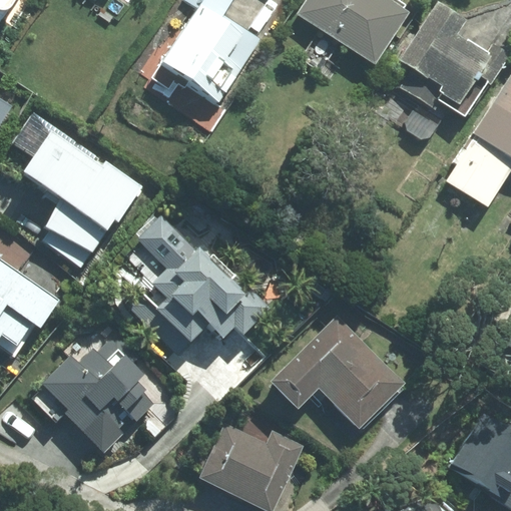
[(0,0),(0,12),(3,13),(11,0),(0,0)]
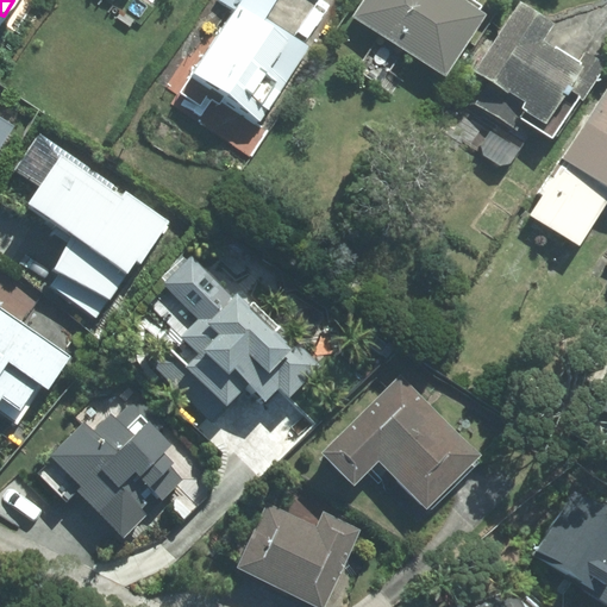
[(221,0),(235,8),(192,76),(177,99),(201,114),(216,92),(262,121),(311,48),(266,18),(277,0),(221,0)]
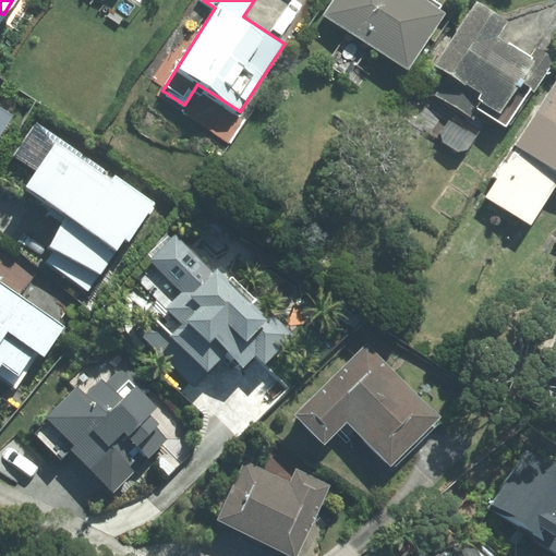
[(334,0),(324,15),(408,70),(447,11),(431,0),(334,0)]
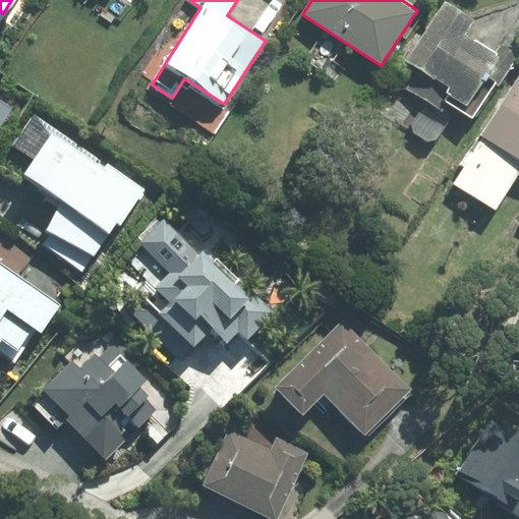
[(473,20),(443,1),(403,63),(416,71),(406,88),(449,115),(454,108),(471,119),(514,52),(501,44),(494,55),(463,36),(473,20)]
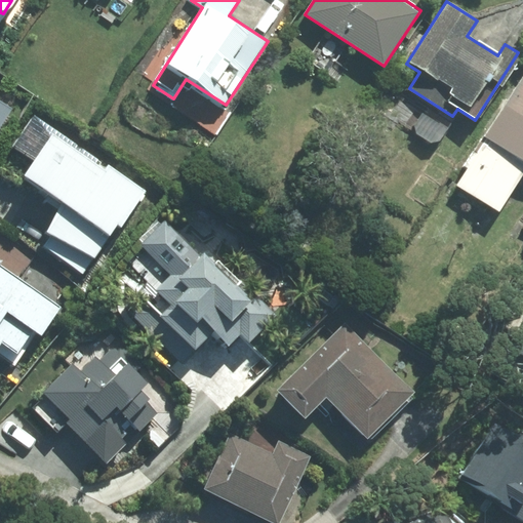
[(522,77),(455,184),(499,211),(522,173),(522,77)]
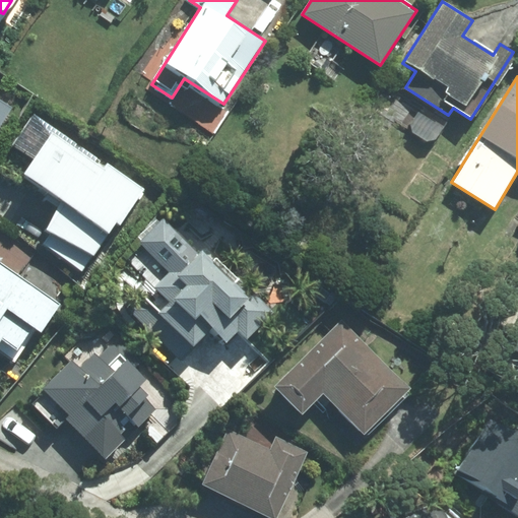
[(0,138),(20,106),(0,93),(0,138)]
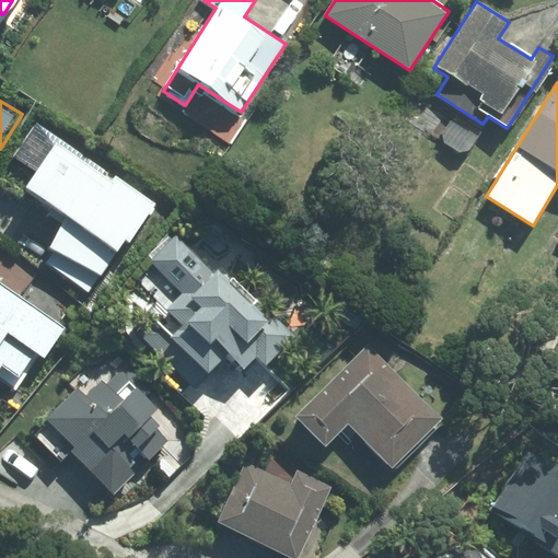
[(109,181),(56,143),(24,188),(67,218),(46,246),(54,252),(46,263),(90,293),(152,204),(113,176),(109,181)]
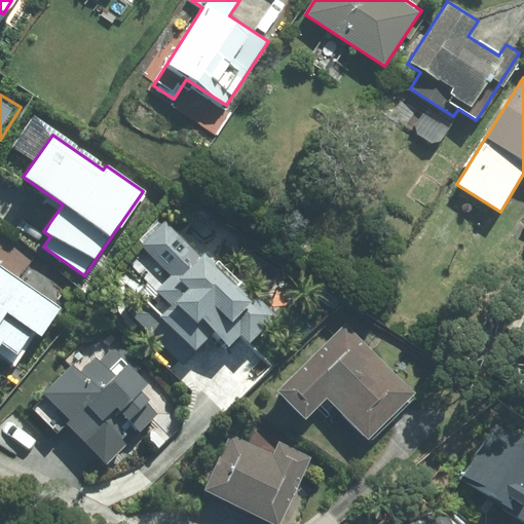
[(234,288),(166,221),(143,245),(173,273),(156,290),(159,292),(136,315),(184,364),(212,336),(226,349),(237,338),(248,347),(278,315),(242,279),(234,288)]
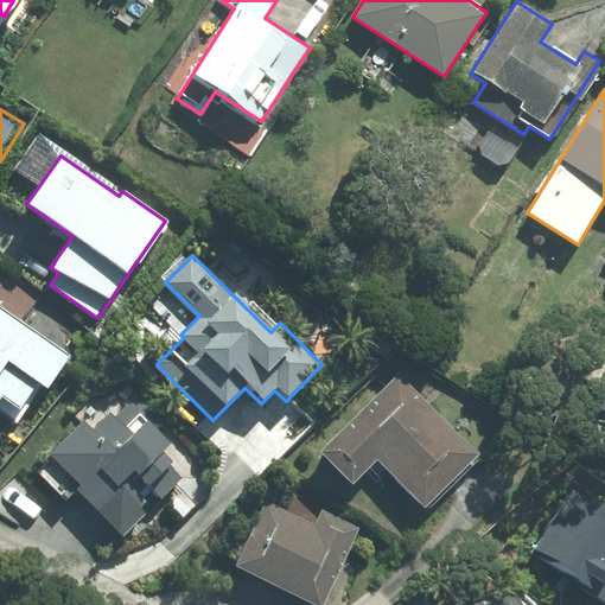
[(69,354),(0,306),(0,411),(19,425),(69,354)]
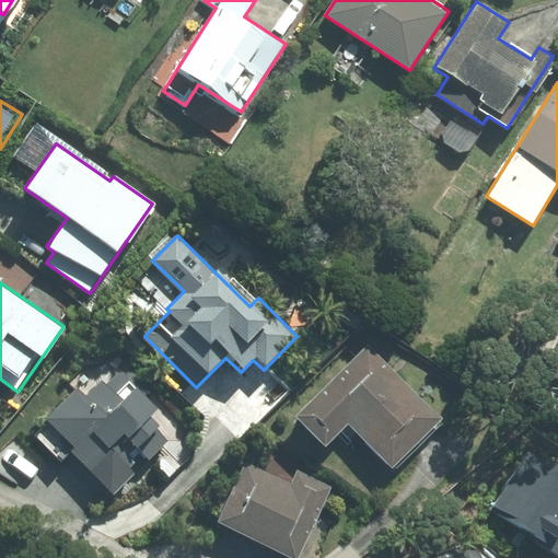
[(441,414),(369,341),(293,417),(324,448),(346,426),(388,467),(441,414)]
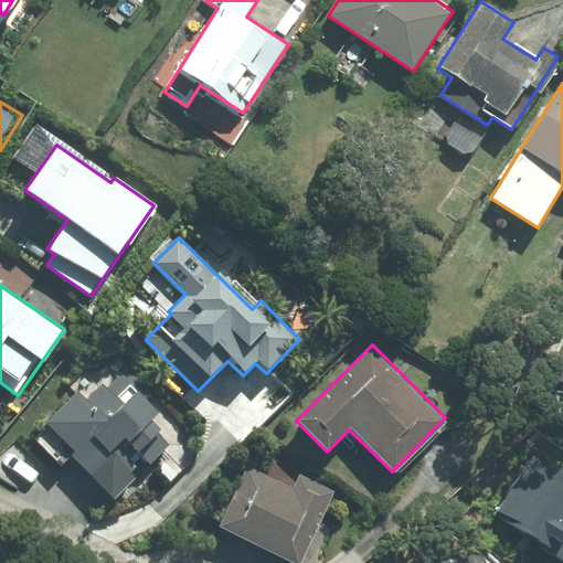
[(78,390),(46,422),(73,448),(68,453),(114,498),(169,445),(148,424),(159,413),(147,401),(160,389),(130,358),(88,400),(78,390)]
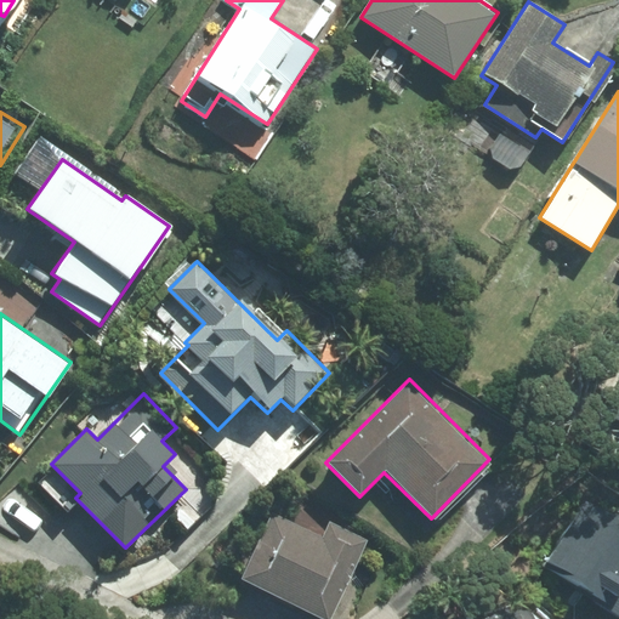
[(618,512),(589,493),(543,566),(618,614),(618,512)]
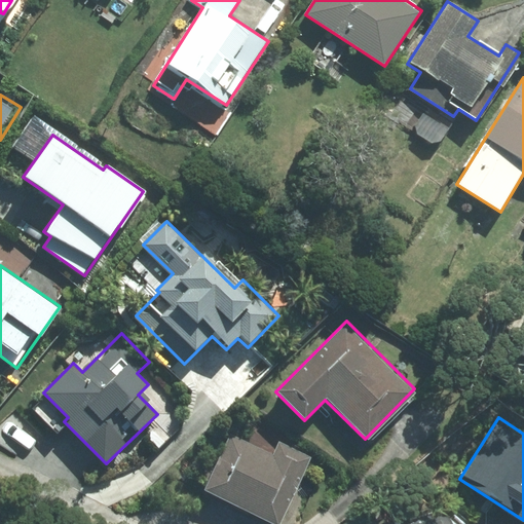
[(228,428),(200,486),(275,523),(310,454),(278,439),(273,451),(228,428)]
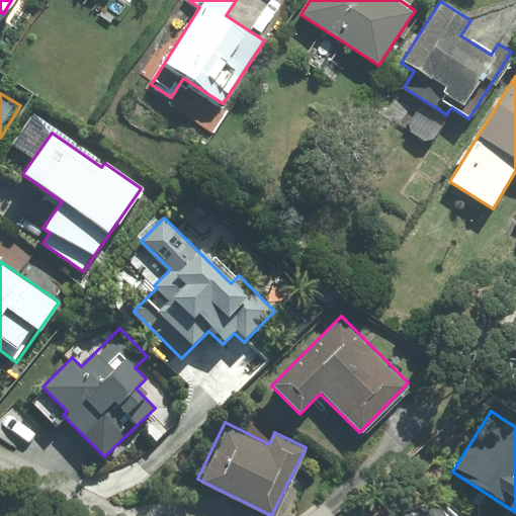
[(444,515),(440,501),(394,515),(444,515)]
